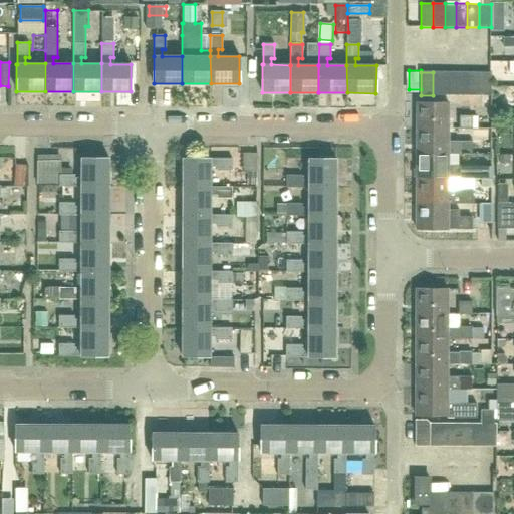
[(444,72),(433,72),(433,95),(444,95),(444,72)]
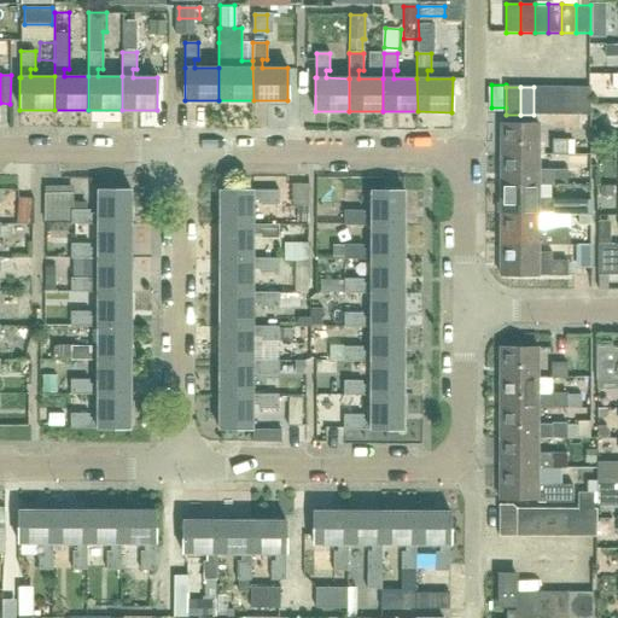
[(548,115),(548,87),(534,87),(534,115),(548,115)]
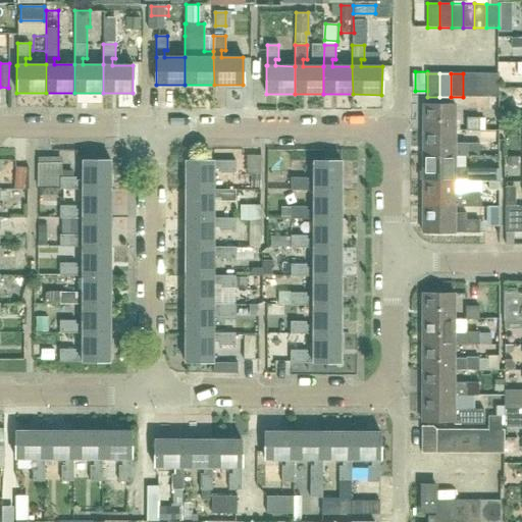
[(474,73),(463,73),(463,97),(474,97),(474,73)]
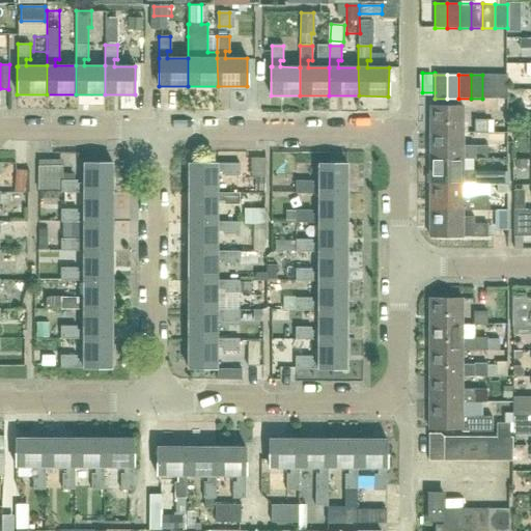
[(494,99),(494,75),(482,75),(482,99),(494,99)]
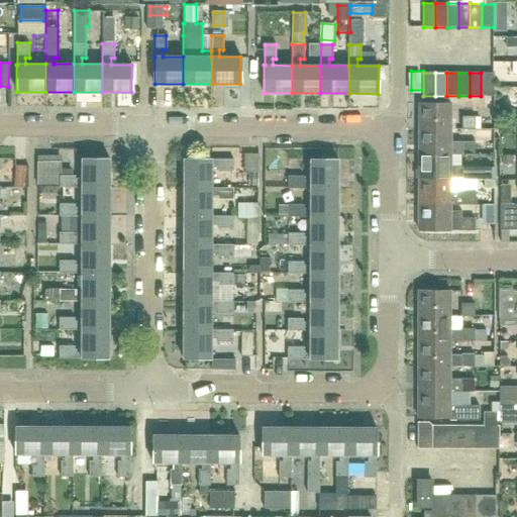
[(493,73),(481,73),(481,96),(493,96),(493,73)]
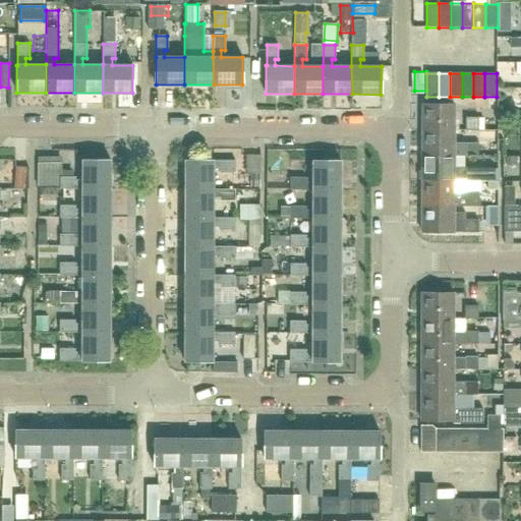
[(422,105),(422,130),(455,130),(455,105),(422,105)]
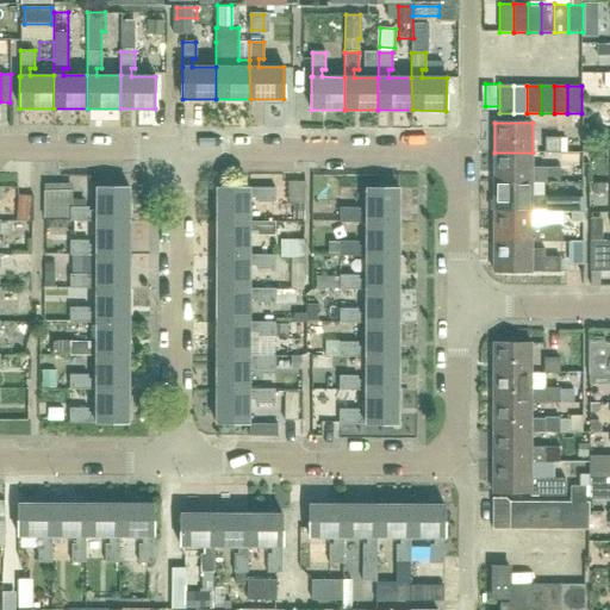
[(561,138),(546,138),(546,153),(561,153),(561,138)]
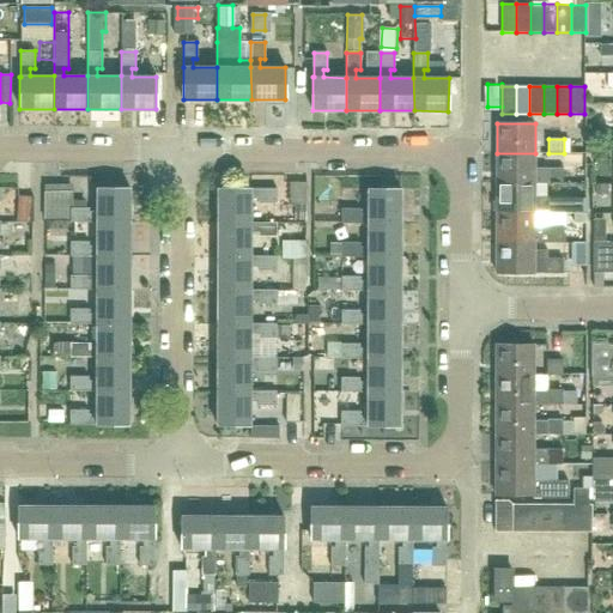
[(535,169),(535,153),(497,153),(496,183),(535,183),(535,184),(564,184),(563,168),(535,169)]
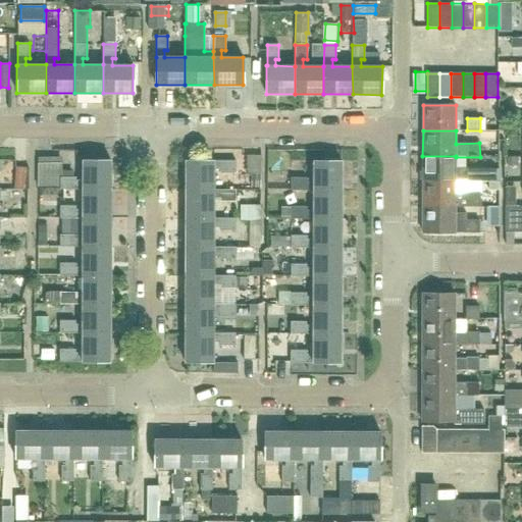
[(466,166),(456,166),(456,157),(456,156),(422,156),(422,181),(455,181),(489,181),(489,168),(466,169),(466,166)]
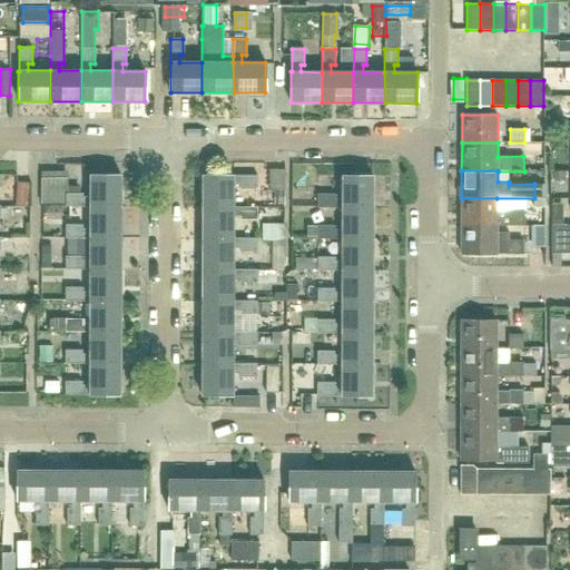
[(67,172),(41,172),(42,202),(64,202),(64,190),(67,190),(67,172)]
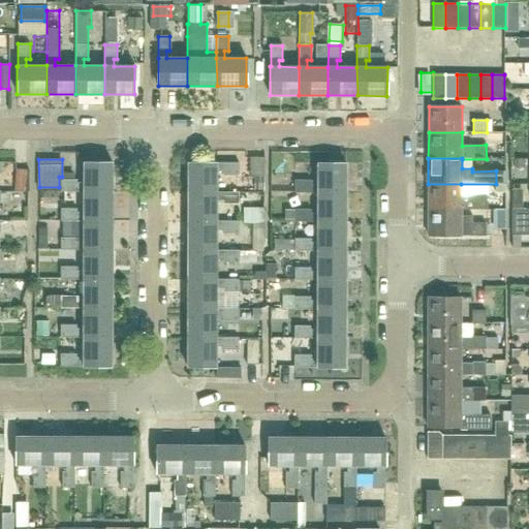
[(76,183),(76,180),(61,180),(61,192),(83,192),(112,192),(112,162),(84,162),(84,183),(76,183)]
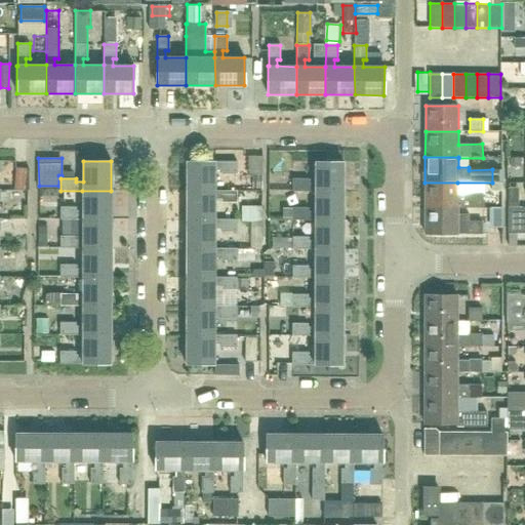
[(187,161),(187,191),(214,191),(214,171),(221,171),(221,174),(237,174),(237,162),(214,162),(214,161),(187,161)]
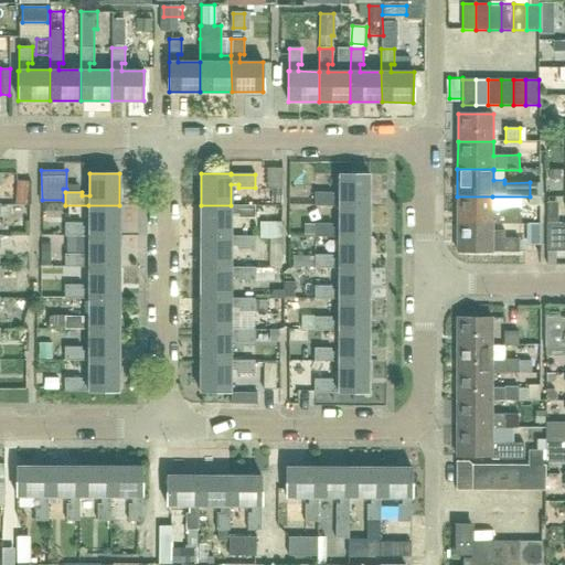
[(332,196),(332,193),(316,193),(315,206),(339,206),(369,206),(369,174),(339,174),(339,196),(332,196)]
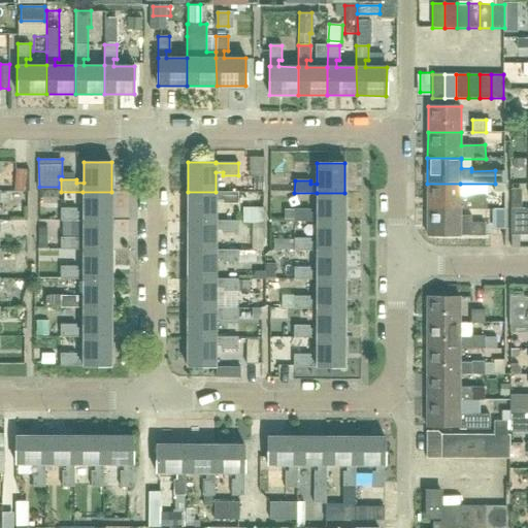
[(15,168),(13,190),(25,191),(26,169),(15,168)]
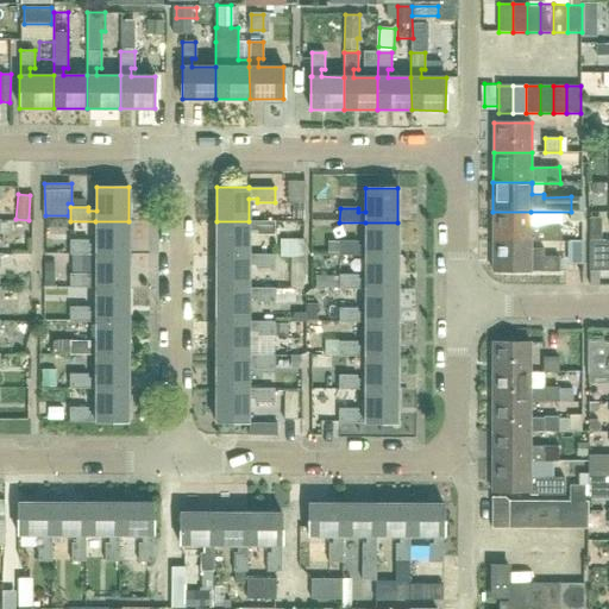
[(531,227),(531,212),(493,212),(493,242),(531,242),(544,242),(559,242),(559,226),(544,227),(531,227)]
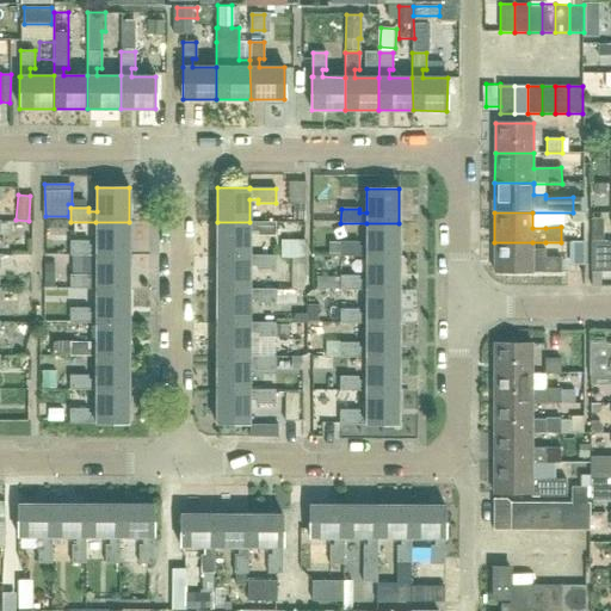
[(96,255),(129,255),(129,222),(96,222),(97,246),(88,246),(88,241),(71,241),(71,255),(96,255)]
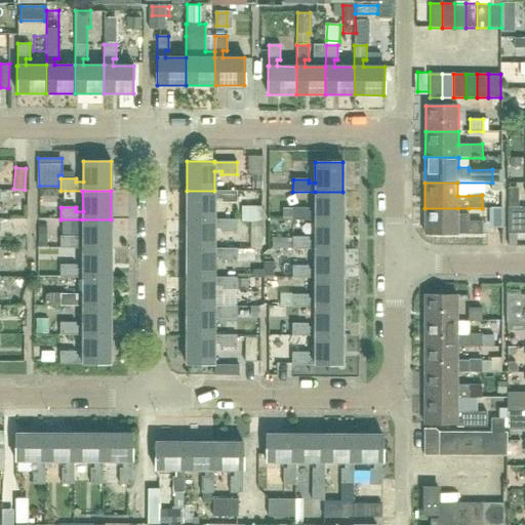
[(214,191),(187,191),(187,219),(214,219),(214,200),(221,200),(221,203),(237,203),(237,191),(214,191)]
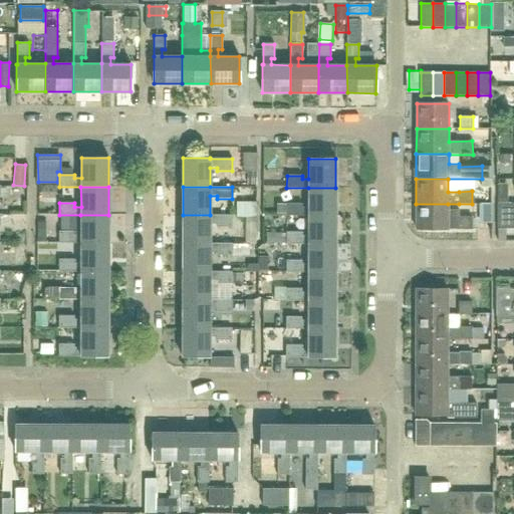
[(335,216),(335,188),(308,188),(308,208),(302,208),(302,205),(287,204),(286,216),(308,216),(335,216)]
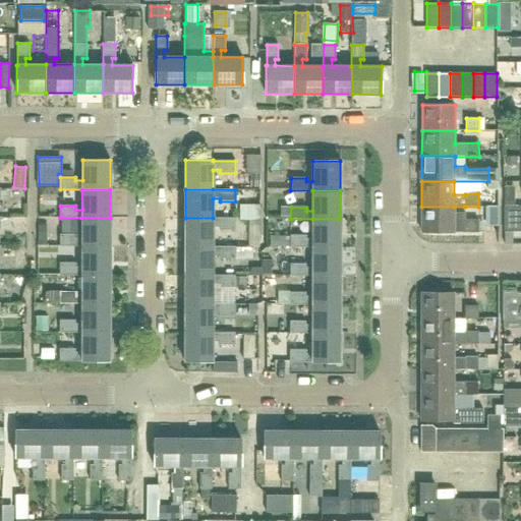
[(239,219),(248,219),(248,218),(258,218),(258,205),(239,204),(239,219)]
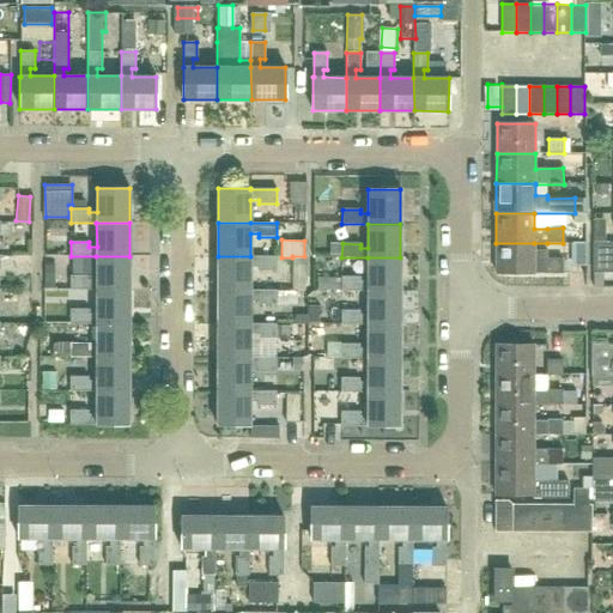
[(612,242),(593,243),(593,272),(612,272),(612,242)]
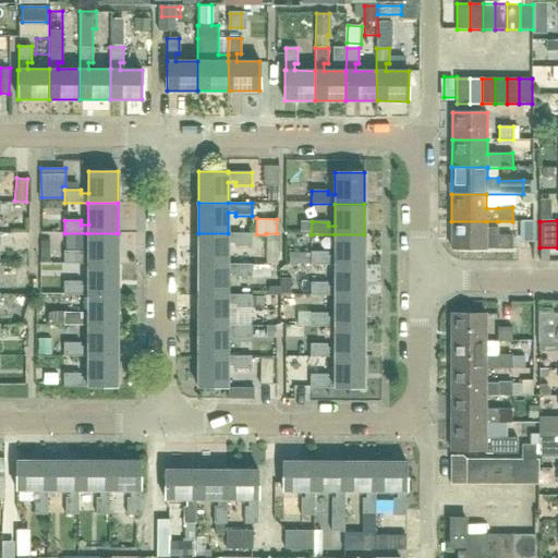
[(498,228),(486,228),(486,221),(451,221),(451,249),(486,249),(498,249),(498,250),(512,250),(512,235),(498,235),(498,228)]
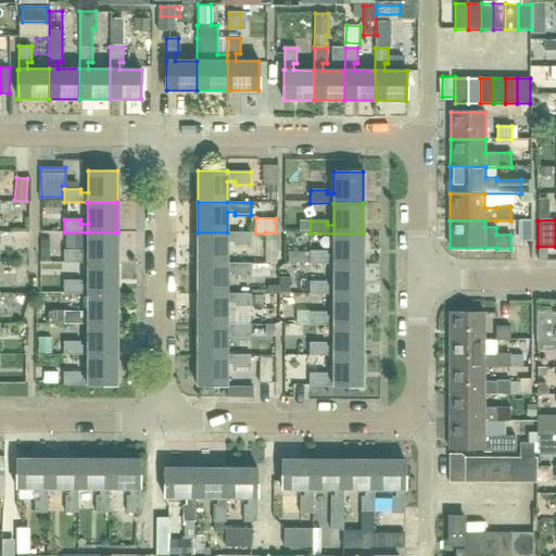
[(88,263),(117,263),(117,232),(87,232),(88,254),(80,254),(80,251),(64,251),(64,263),(88,263)]
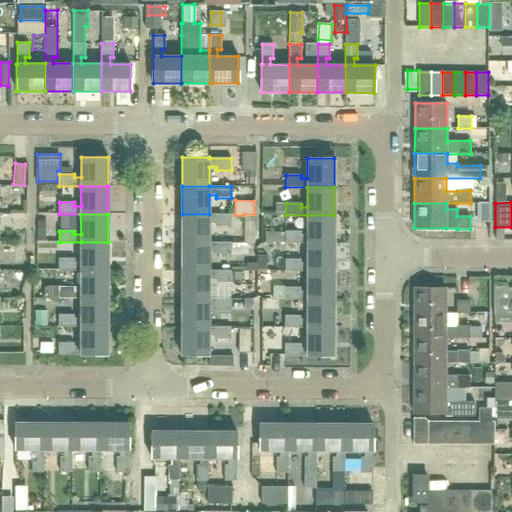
[(182,214),(182,242),(209,242),(209,223),(216,223),(216,226),(231,226),(231,214),(209,214),(182,214)]
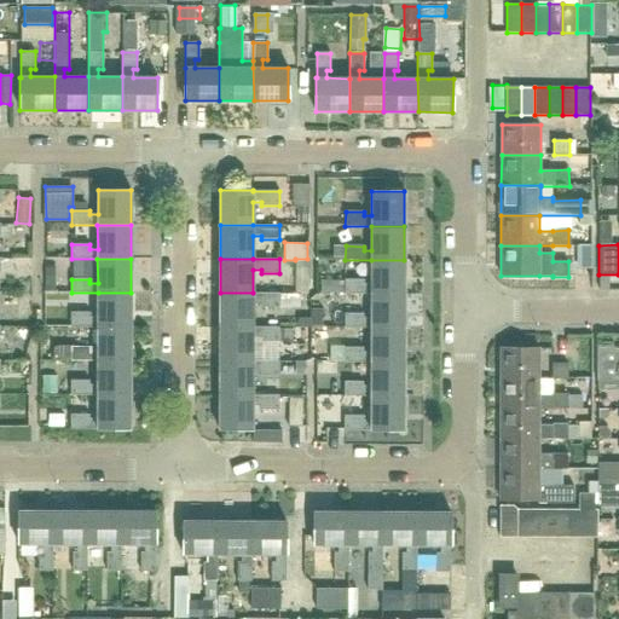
[(307,293),(307,259),(295,259),(295,260),(294,293),(307,293)]
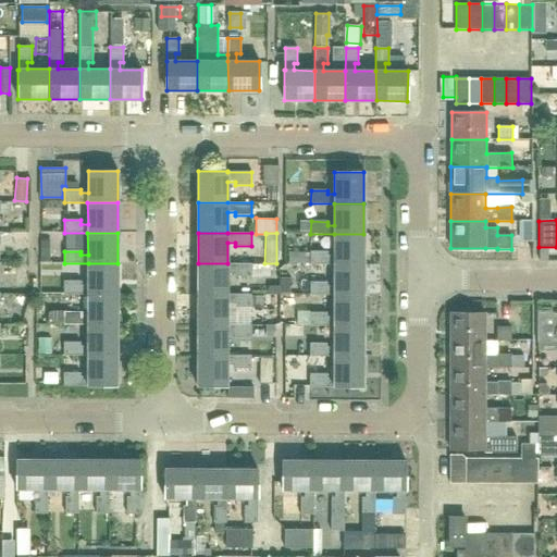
[(363,264),(363,234),(334,234),(334,256),(326,256),(326,251),(310,251),(310,264),(334,264),(363,264)]
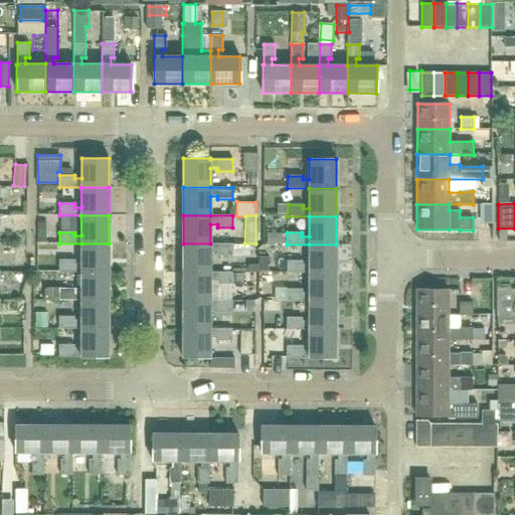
[(80,272),(109,272),(109,243),(81,243),(80,264),(74,264),(74,261),(59,261),(59,272),(80,272)]
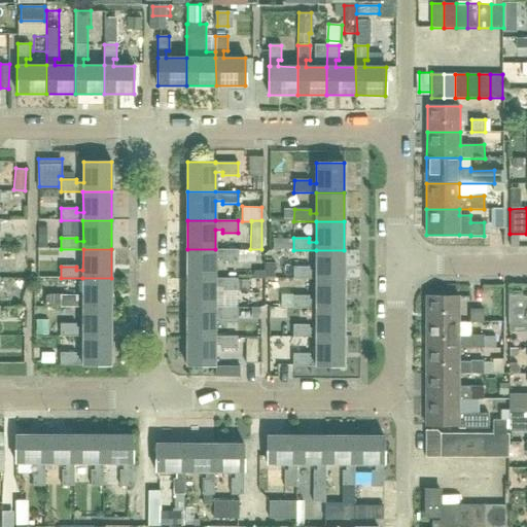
[(215,249),(187,249),(187,278),(215,278),(215,258),(222,258),(222,261),(238,261),(238,250),(215,249)]
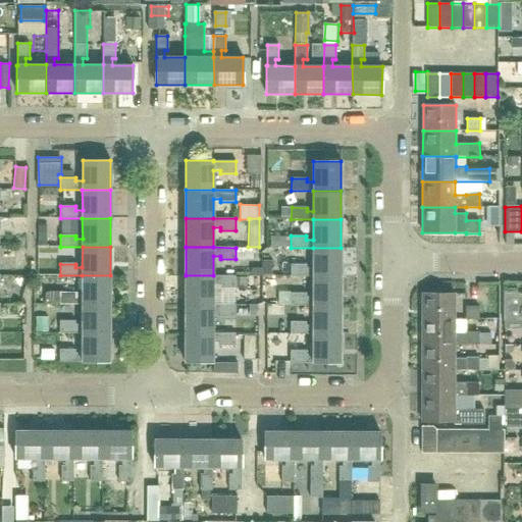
[(313,276),(341,276),(341,248),(313,248),(313,268),(306,268),(306,265),(291,265),(291,276),(313,276)]
